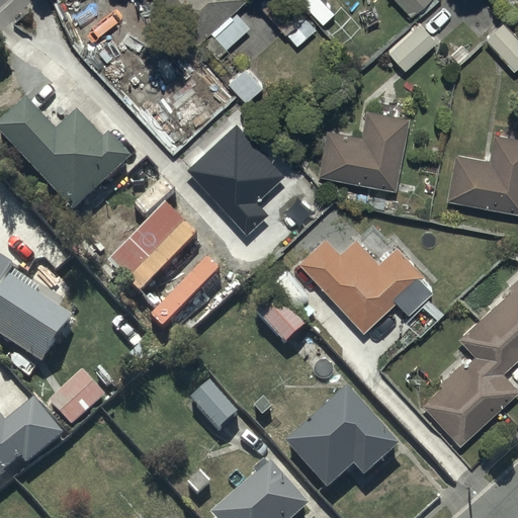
[(157,0),(198,47),(210,35),(214,39),(207,46),(221,60),(251,32),(235,13),(249,0),(157,0)]
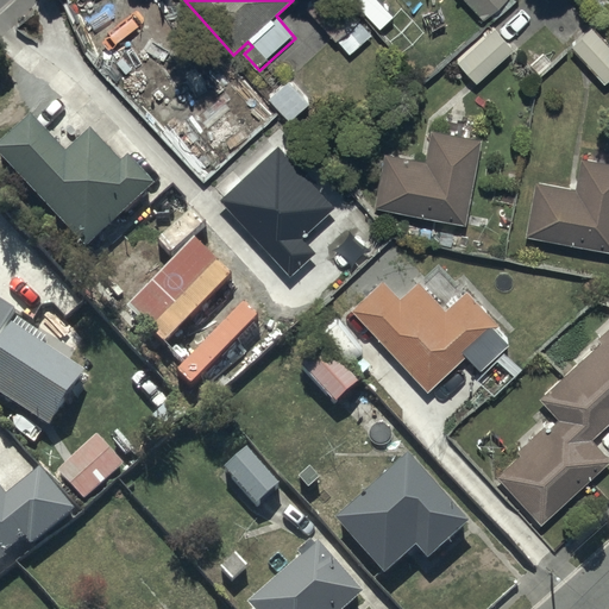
[(309,0),(306,4),(336,42),(338,39),(351,55),(375,37),(345,0),(309,0)]
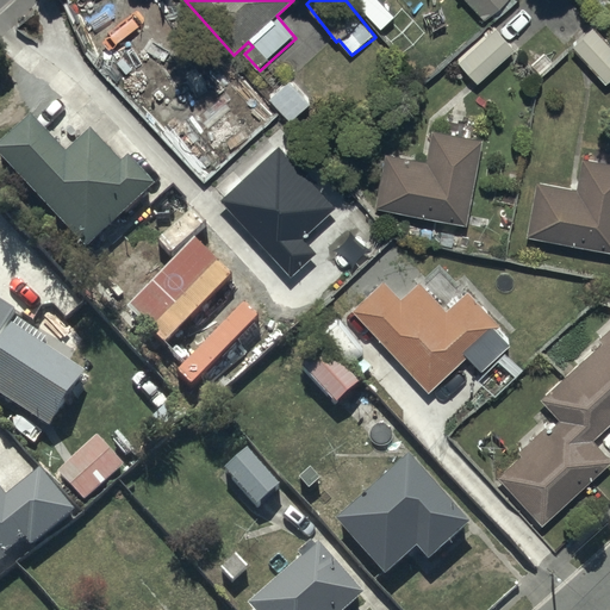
[(518,0),(517,0),(464,0),(485,22),(492,14),(497,20),(518,0)]
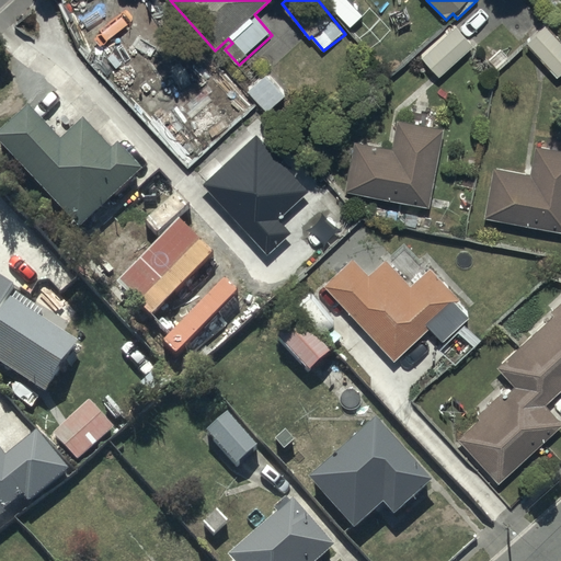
[(560,72),(560,44),(544,24),(523,43),(556,78),(560,72)]
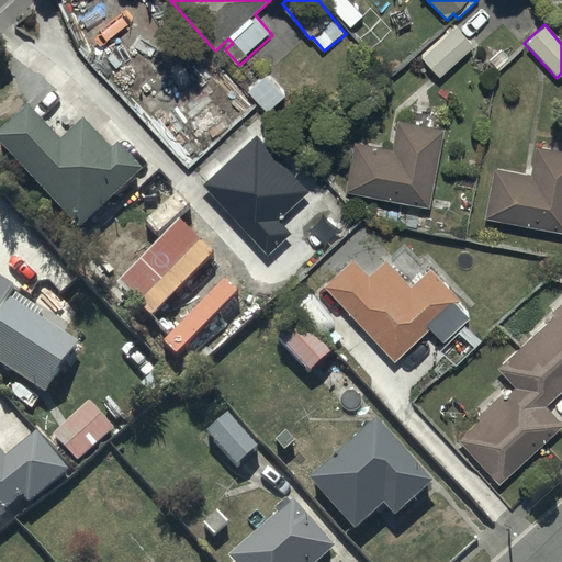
[(473,49),(454,26),(419,55),(439,78),(473,49)]
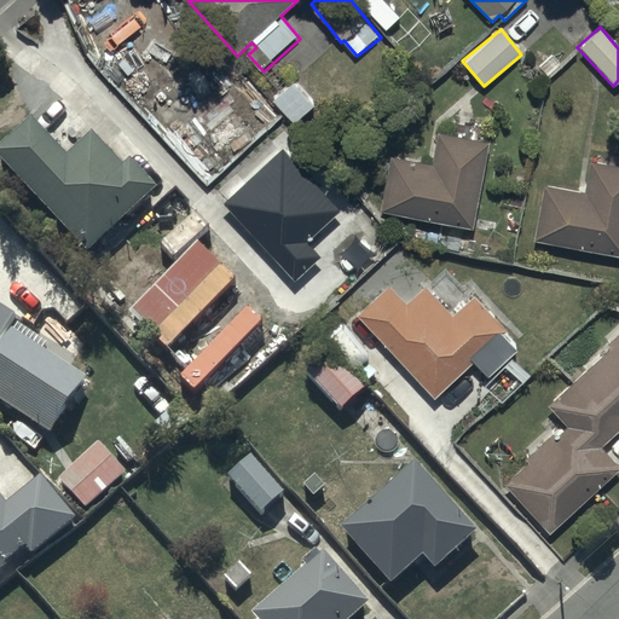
[(316,106),(294,82),(275,100),(295,125),(316,106)]
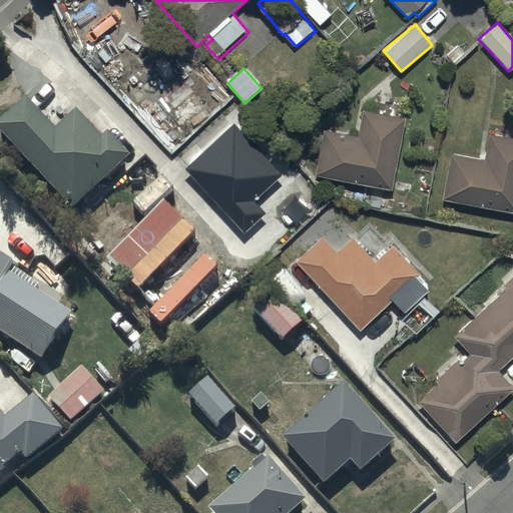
[(57,138),(28,106),(0,130),(0,139),(67,213),(72,208),(78,215),(132,166),(108,140),(102,146),(77,119),(57,138)]
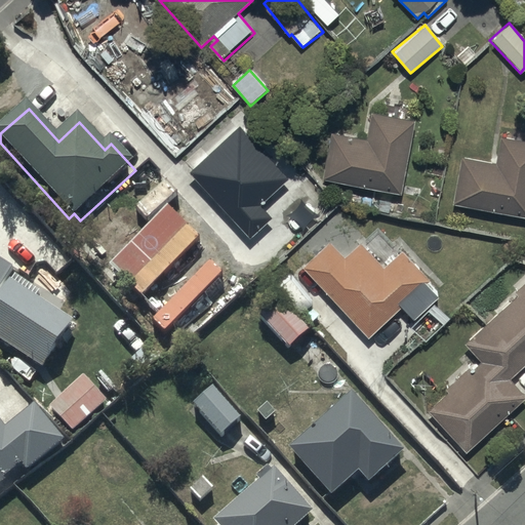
[(416,122),(367,112),(361,138),(331,132),(321,178),(401,195),(416,122)]
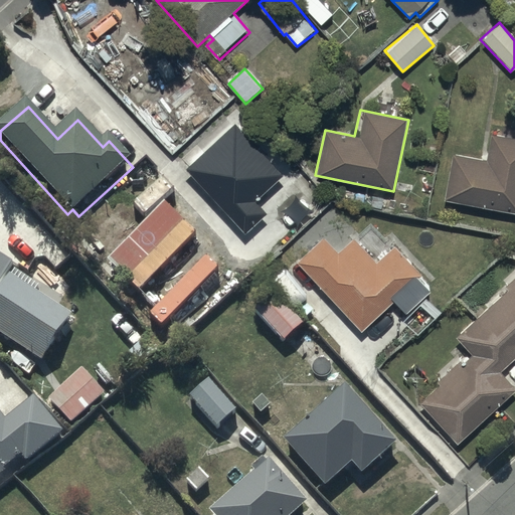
[(284,171),(236,121),(187,166),(246,230),(269,210),(256,197),(284,171)]
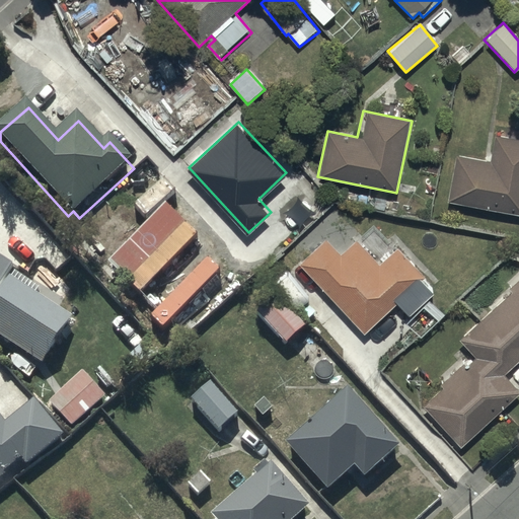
[(490,161),(457,155),(448,202),(518,215),(518,142),(494,138),(490,161)]
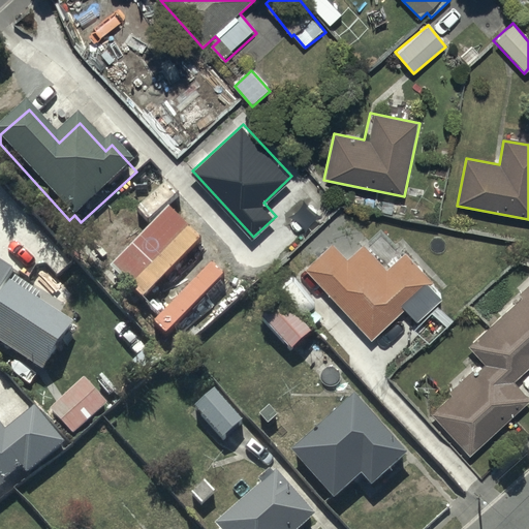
[(333,241),(306,267),(373,336),(406,304),(419,318),(444,296),(432,282),(434,280),(405,250),(387,267),(364,242),(348,257),(333,241)]
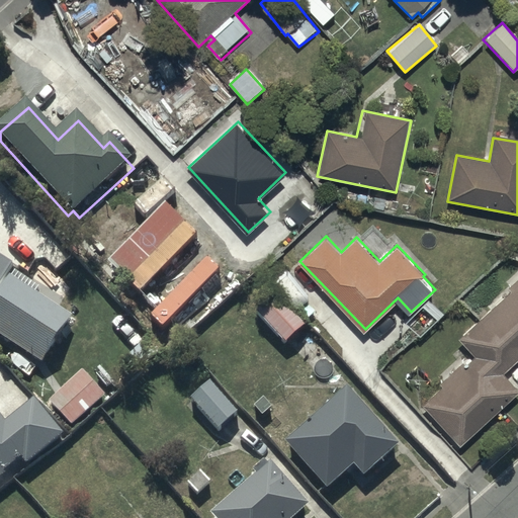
[(0,341),(45,371),(76,324),(34,297),(38,292),(12,275),(15,270),(0,260),(0,341)]
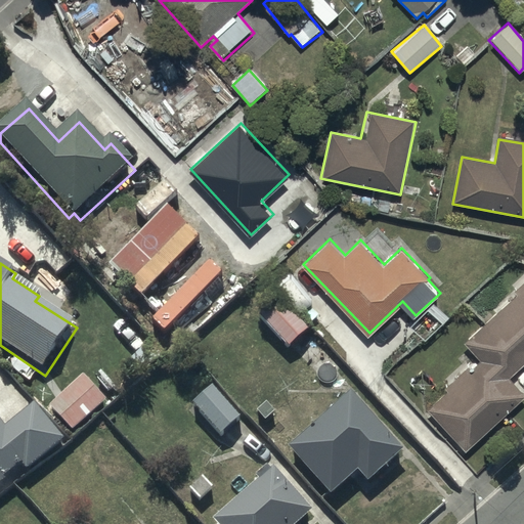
[(523,363),(523,280),(513,293),(516,296),(465,345),(480,360),(470,369),(467,366),(443,389),(447,393),(428,411),(467,450),(523,398),(523,397),(508,379),(523,363)]
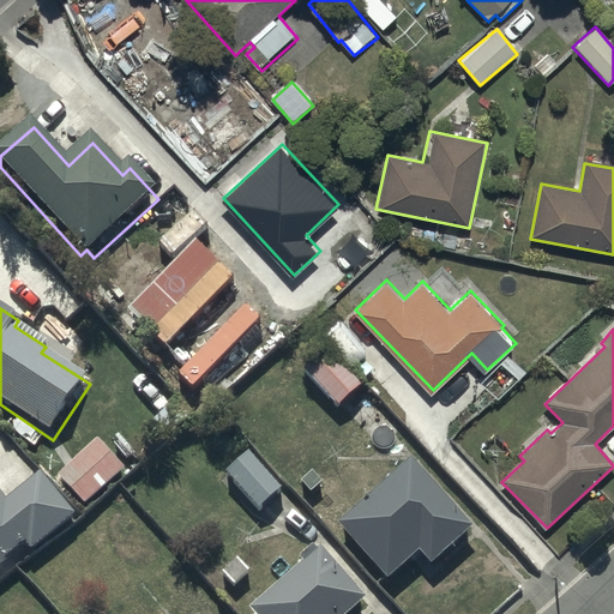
[(318,362),(306,373),(338,409),(363,386),(341,361),(327,373),(318,362)]
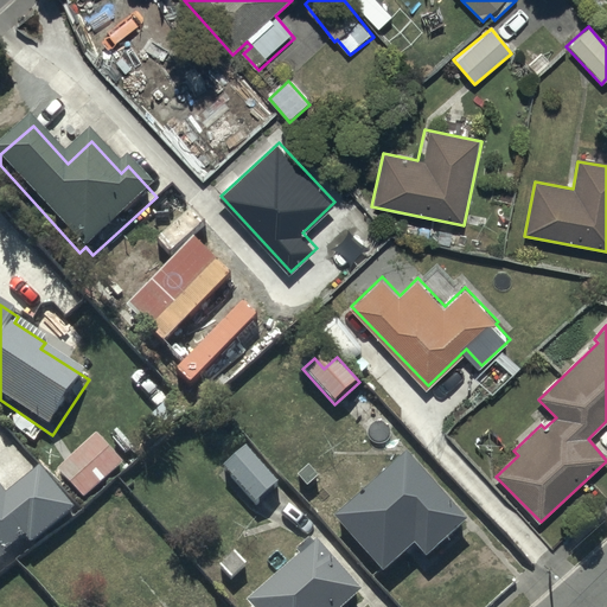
[(125,471),(95,441),(59,475),(89,505),(125,471)]
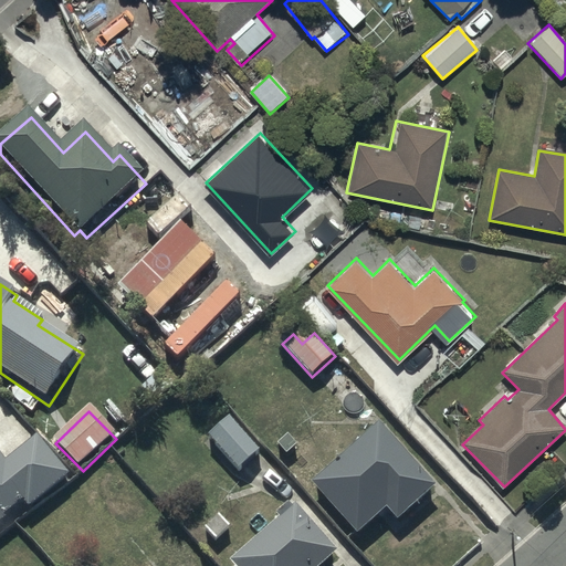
[(259,451),(230,420),(209,439),(238,470),(259,451)]
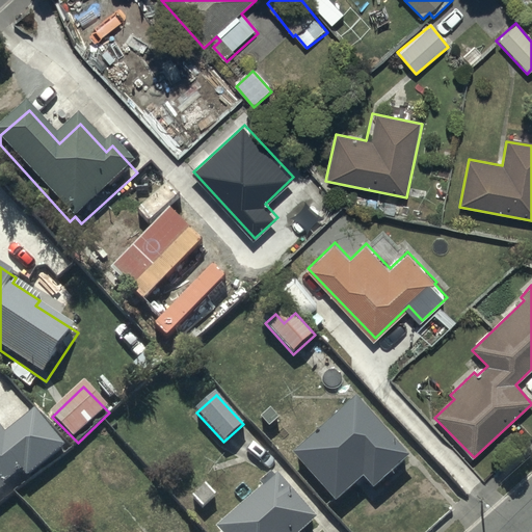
[(408,468),(355,407),(293,462),(336,510),(362,487),(373,500),(408,468)]
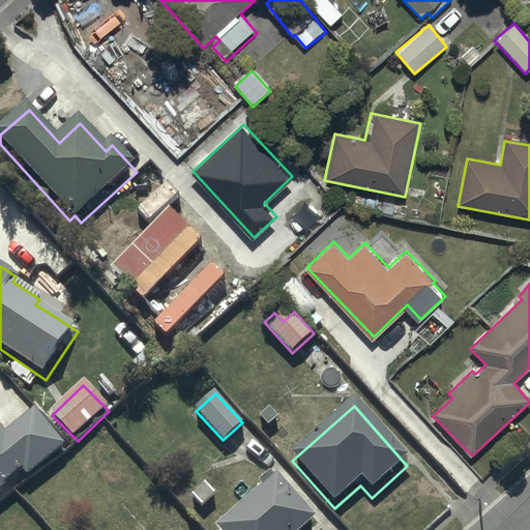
[(0,498),(24,478),(28,483),(65,453),(35,416),(6,439),(0,431),(0,498)]
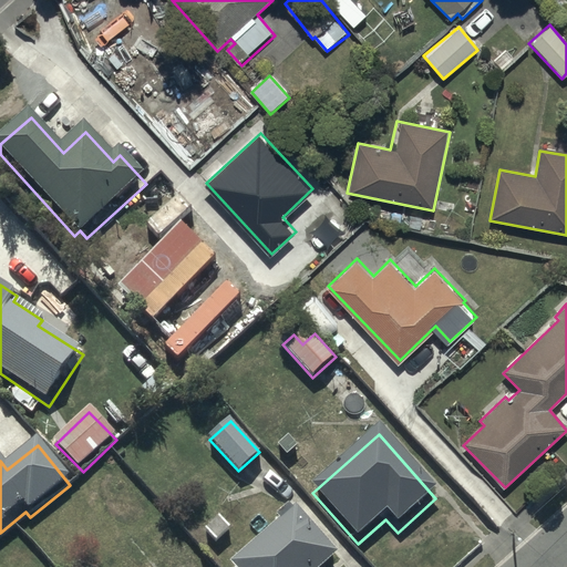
[(329,566),(336,562),(297,518),(295,519),(288,512),(275,524),(278,527),(235,566),(329,566)]
